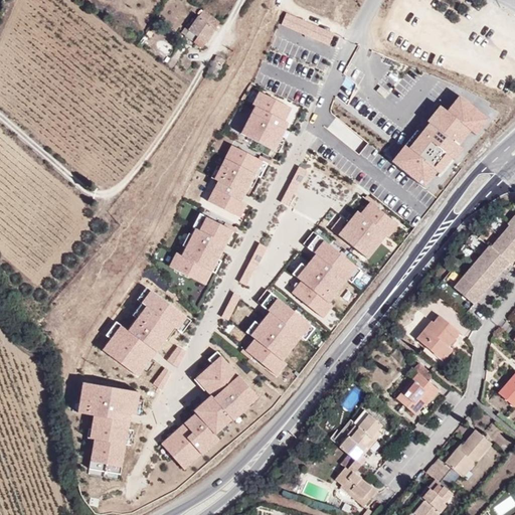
[(204,51),(221,25),(203,12),(189,33),(198,38),(194,45),(204,51)]
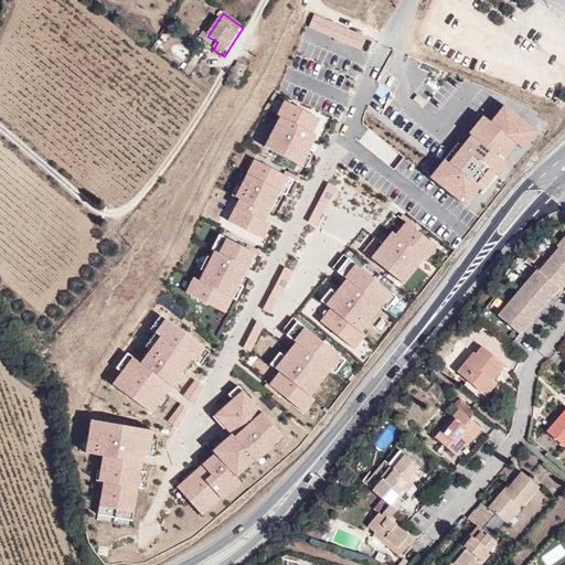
[(317,18),(311,31),(363,53),(369,40),(317,18)]
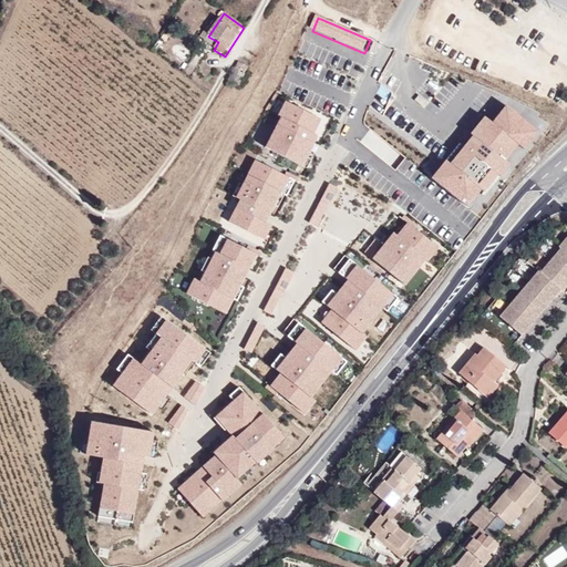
[(218,42),(208,37),(204,43),(214,50),(218,42)]
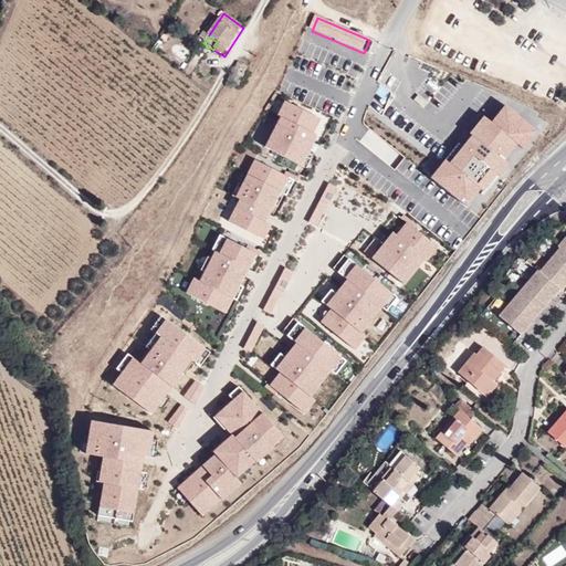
[(236,87),(249,69),(240,64),(228,83),(236,87)]
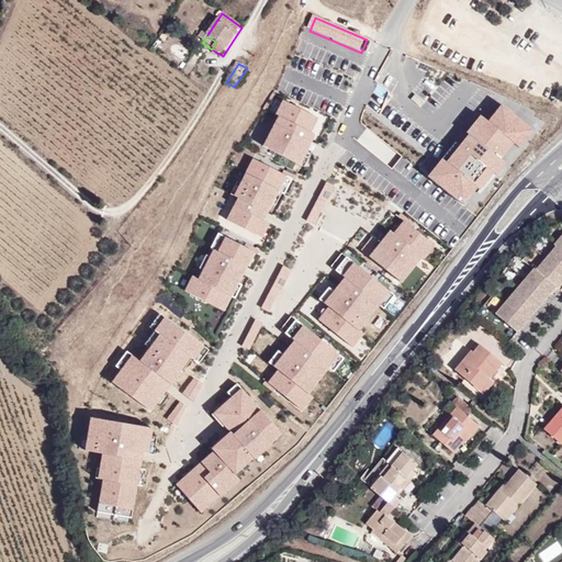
[(315,119),(280,100),(272,114),(274,116),(259,146),(296,165),(300,157),(304,149),(300,147),(303,141),(307,143),(312,135),(307,133),(315,119)]
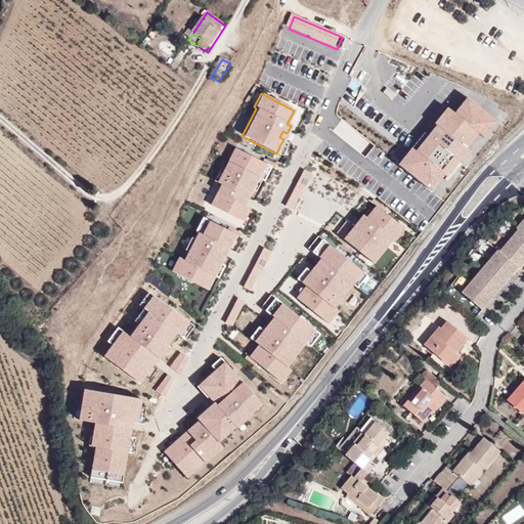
[(497,123),(468,98),(454,114),(447,107),(435,123),(431,120),(429,123),(434,127),(415,150),(410,147),(398,163),(431,190),(444,175),(446,176),(460,161),(464,164),(472,153),(466,148),(478,133),(484,138),(497,123)]
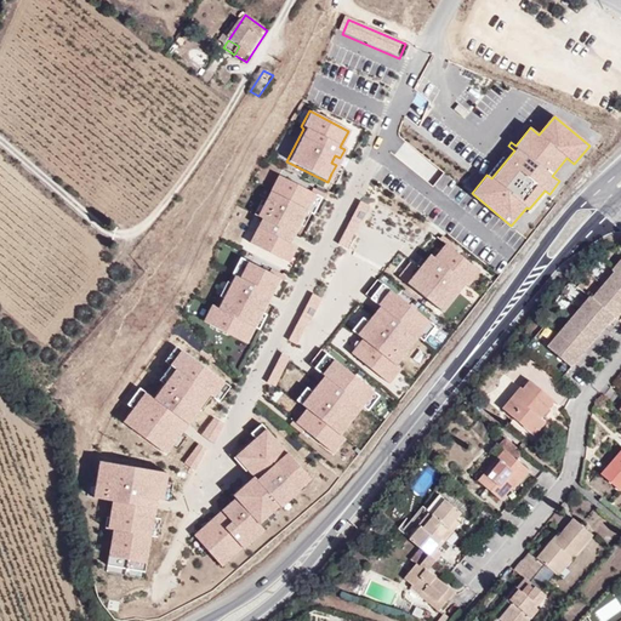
[(394,154),(432,187),(443,174),(406,141),(394,154)]
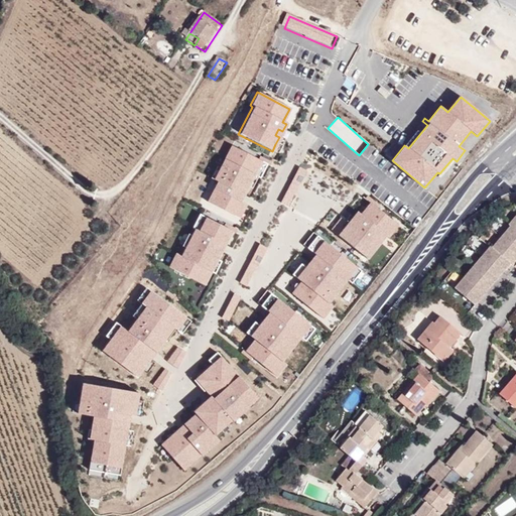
[(427,125),(422,121),(416,128),(417,129),(404,145),(408,148),(427,125)]
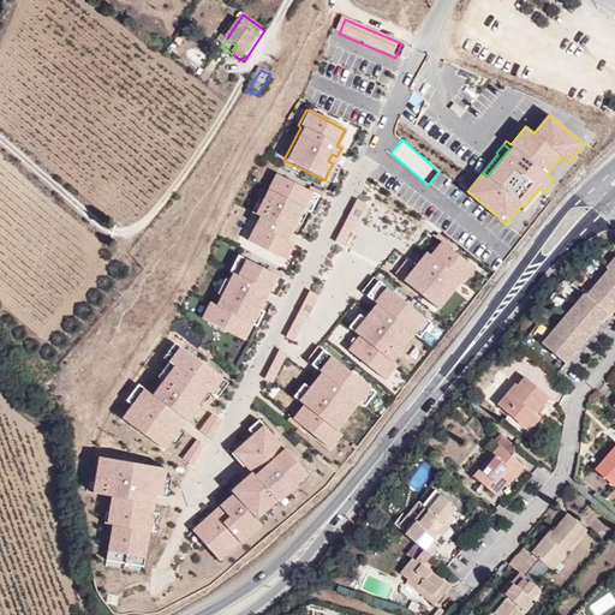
[(328,172),(330,174),(339,157),(336,156),(332,154),(328,161),(333,163),(328,172)]
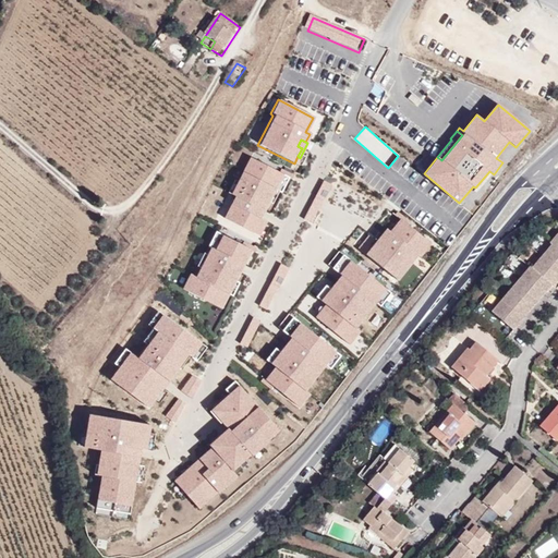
[(276,172),(250,158),(239,180),(242,182),(234,196),(235,197),(225,219),(254,234),(262,219),(268,205),(263,202),(257,198),(265,184),(270,187),(273,189),(280,173),(286,177),(289,179),(292,174),(278,168),(276,172)]
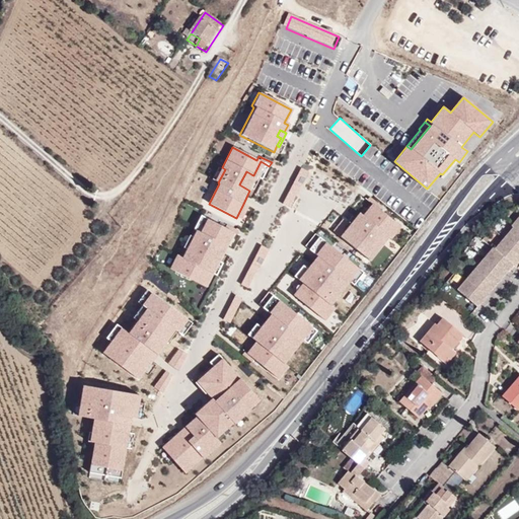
[(253,175),(258,177),(266,164),(261,161),(253,175)]
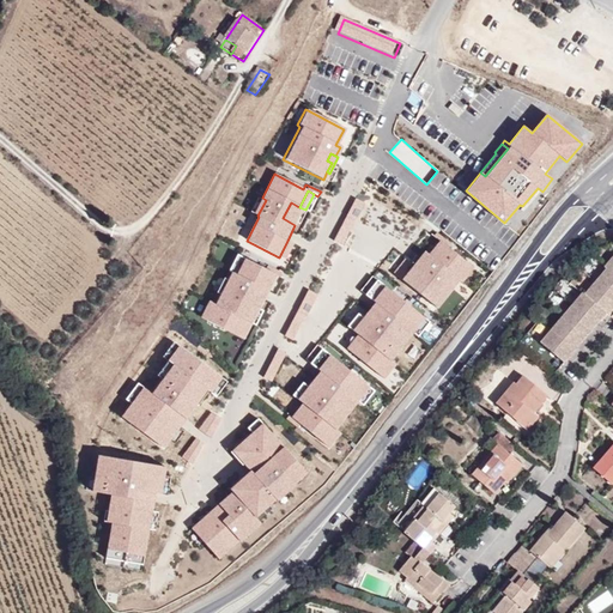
[(262,198),(259,196),(252,212),(258,216),(266,200),(262,198)]
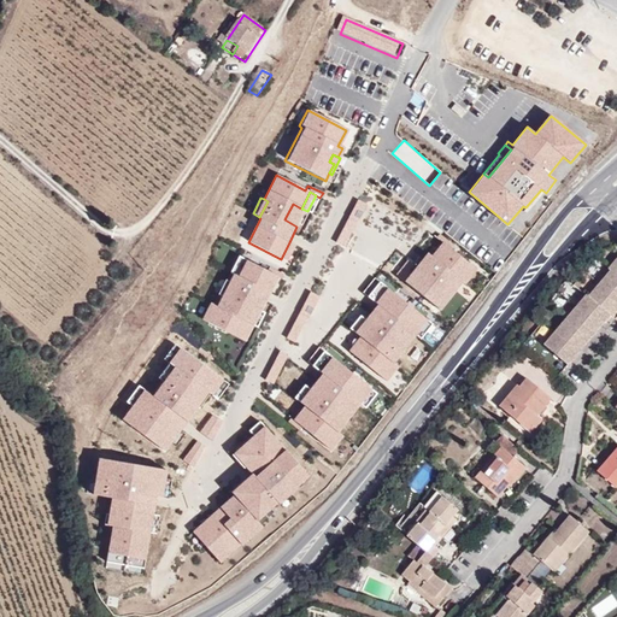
[(366,206),(358,201),(347,221),(356,225),(357,225),(366,206)]
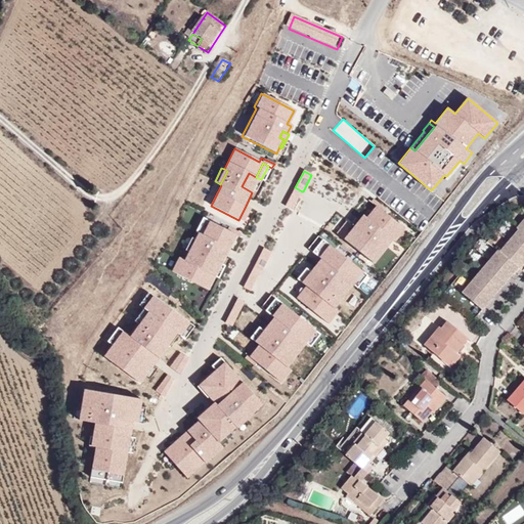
[(242,186),(247,189),(254,176),(249,173),(242,186)]
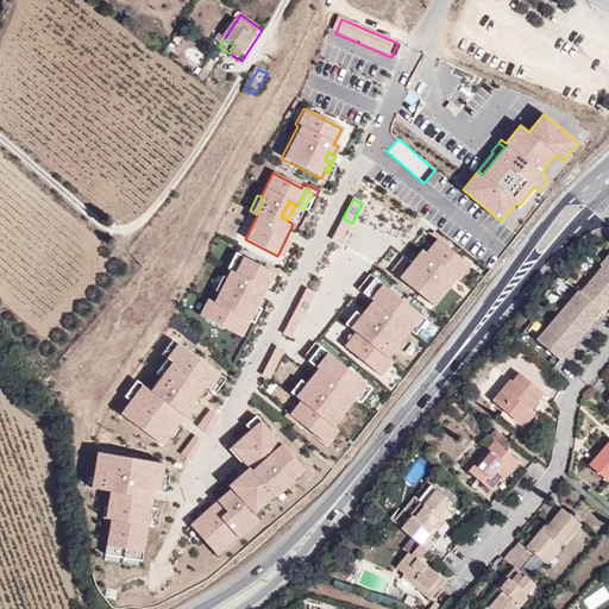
[(351,223),(343,218),(338,228),(345,233),(351,223)]
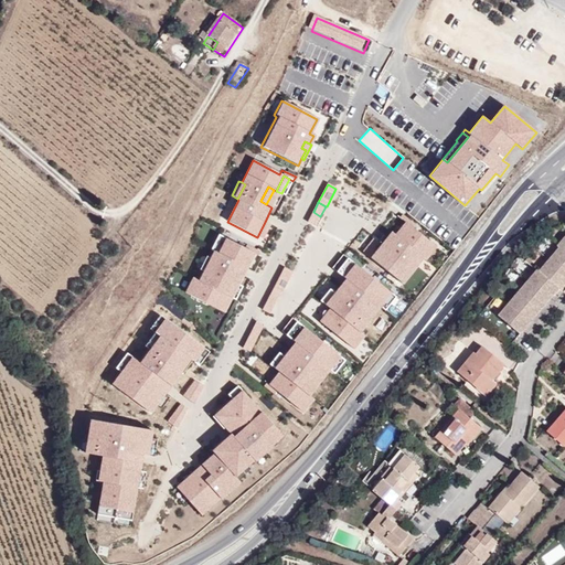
[(313,228),(320,216),(313,212),(307,224),(313,228)]
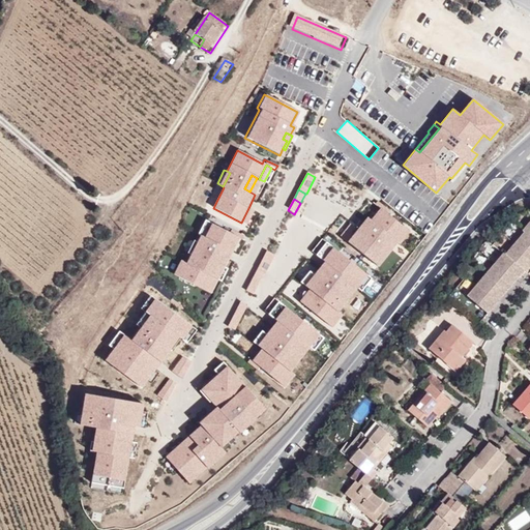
[(389,210),(377,201),(375,204),(380,209),(371,221),(369,219),(364,226),(359,231),(354,228),(350,225),(341,236),(374,263),(383,251),(387,254),(398,242),(395,240),(405,229),(386,213),(389,210)]
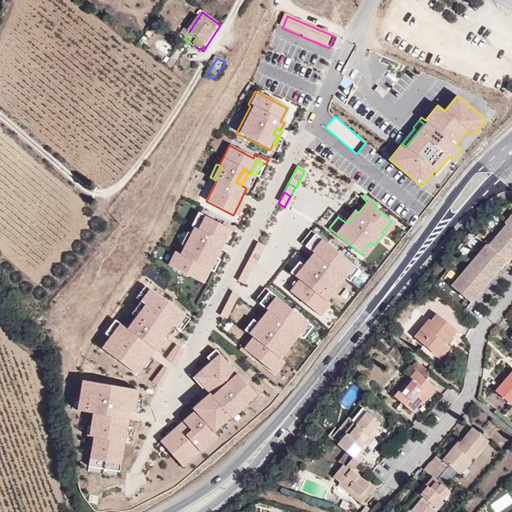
[(233,215),(238,217),(245,204),(240,201),(233,215)]
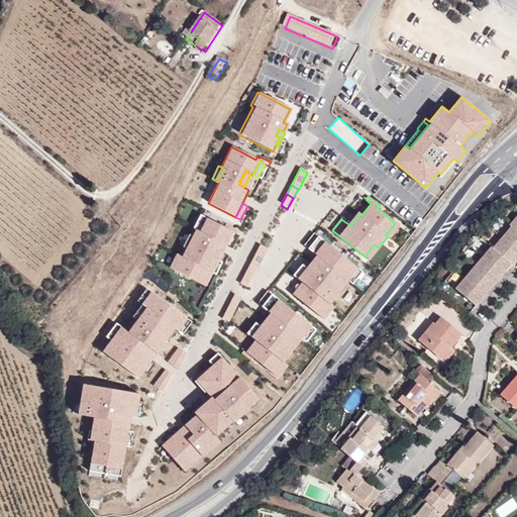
[(188,252),(205,219),(200,216),(193,230),(195,231),(192,237),(189,236),(183,250),(185,251),(188,252)]
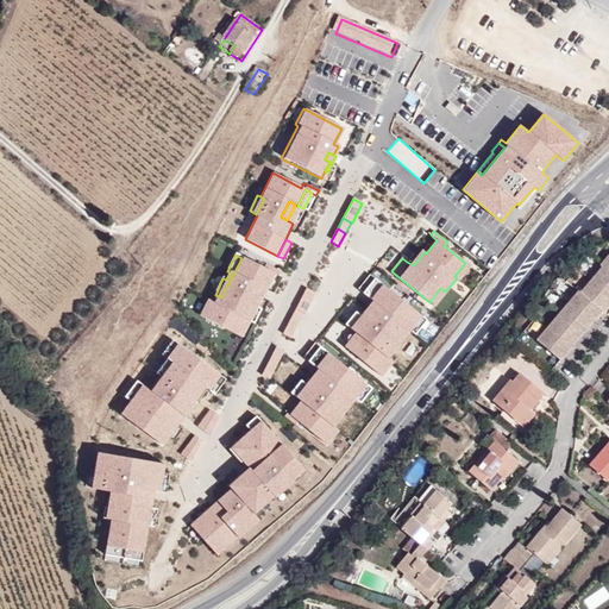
[(419,259),(413,255),(407,262),(413,265),(419,259)]
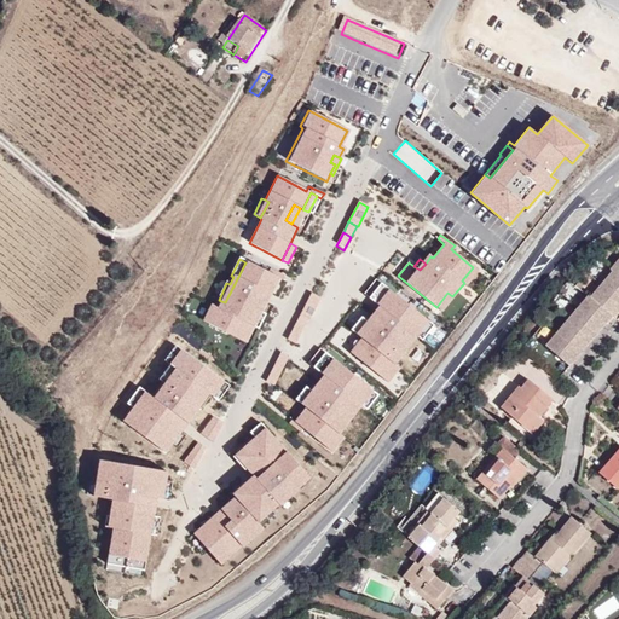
[(268,273),(246,262),(225,302),(221,301),(217,310),(208,327),(246,346),(254,329),(252,328),(260,311),(262,312),(279,279),(284,282),(287,277),(271,268),(268,273)]
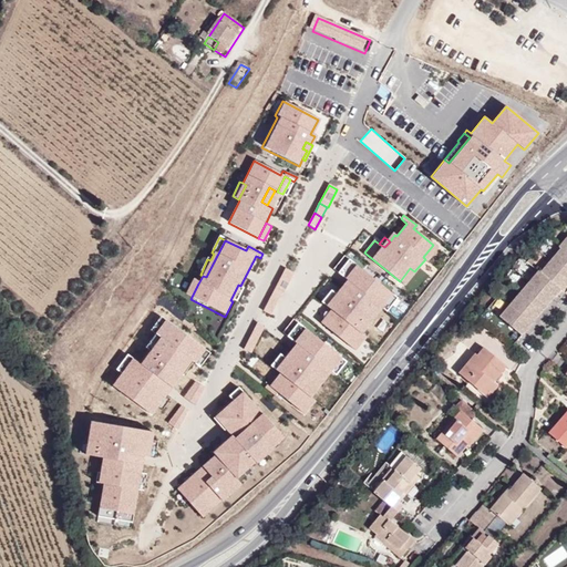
[(519,342),(527,333),(524,330),(527,326),(532,329),(546,310),(543,308),(547,303),(550,306),(554,302),(555,303),(566,289),(566,288),(565,286),(566,282),(566,243),(557,254),(559,256),(538,280),(536,278),(497,325),(519,342)]
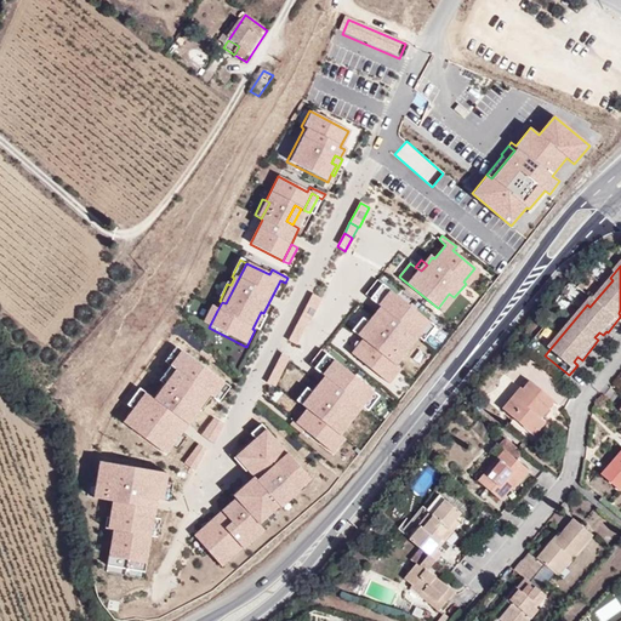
[(469,286),(480,272),(474,268),(463,281),(466,284),(469,286)]
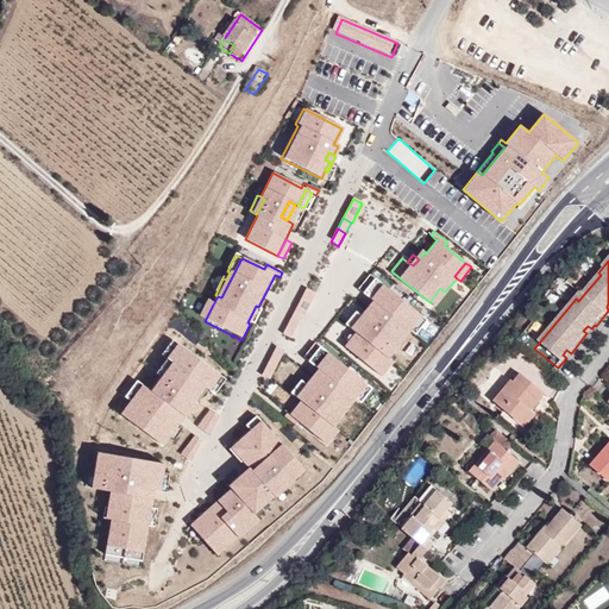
[(601,275),(598,272),(576,299),(578,301),(601,275)]
